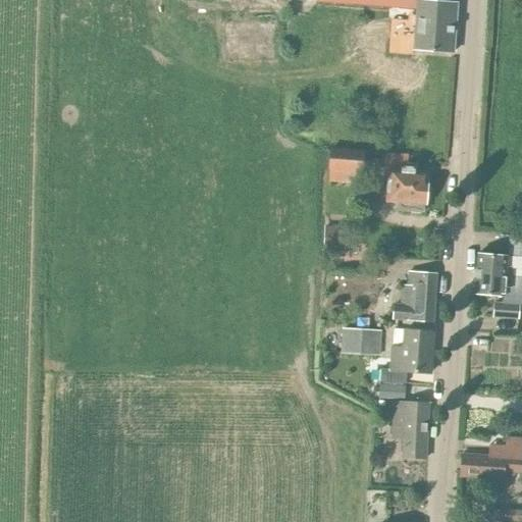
[(318,0),(318,2),(420,9),(417,50),(453,52),(457,3),(426,1),(425,0),(318,0)]
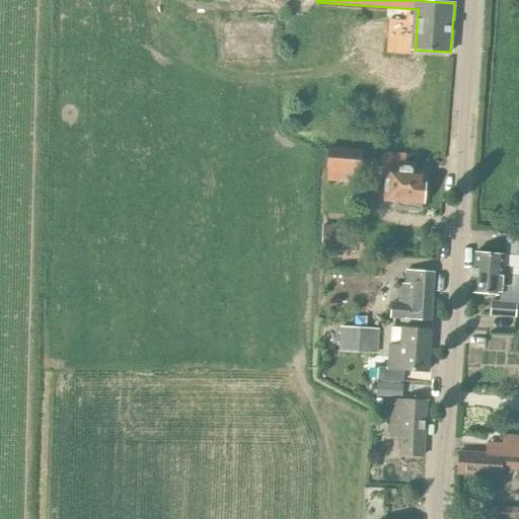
[(326,148),(325,165),(330,165),(359,167),(360,149),(332,147),(326,148)]
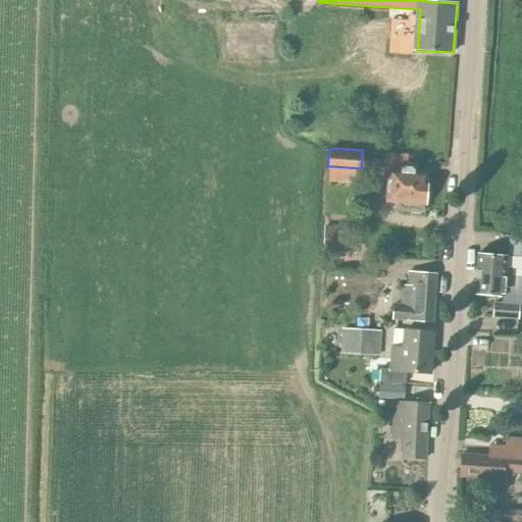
[(398,209),(408,210),(422,211),(423,202),(425,202),(427,173),(414,172),(415,169),(401,167),(400,174),(393,173),(389,199),(399,200),(398,209)]
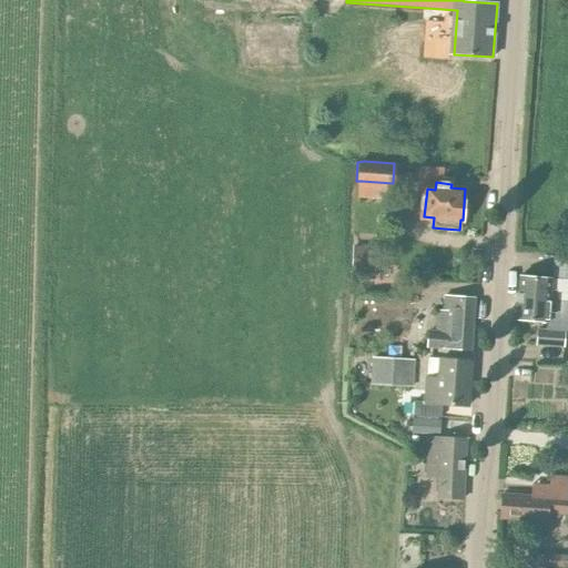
[(354,253),(354,272),(375,272),(375,252),(354,253)]
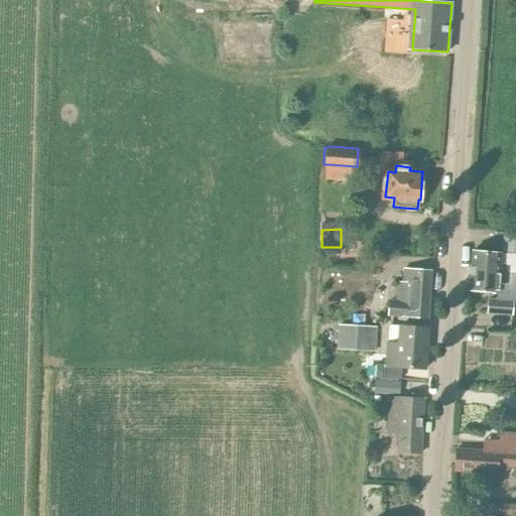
[(515,245),(515,229),(505,229),(504,245),(515,245)]
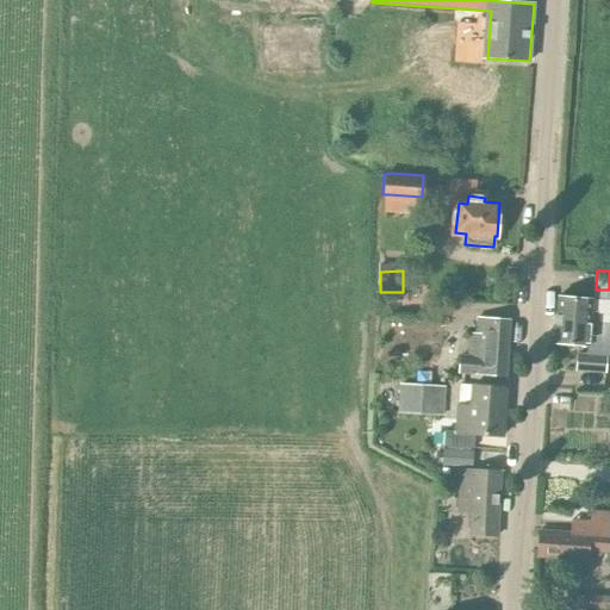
[(592,299),(558,297),(556,316),(591,318),(591,322),(609,324),(609,323),(609,302),(607,303),(592,302),(592,299)]
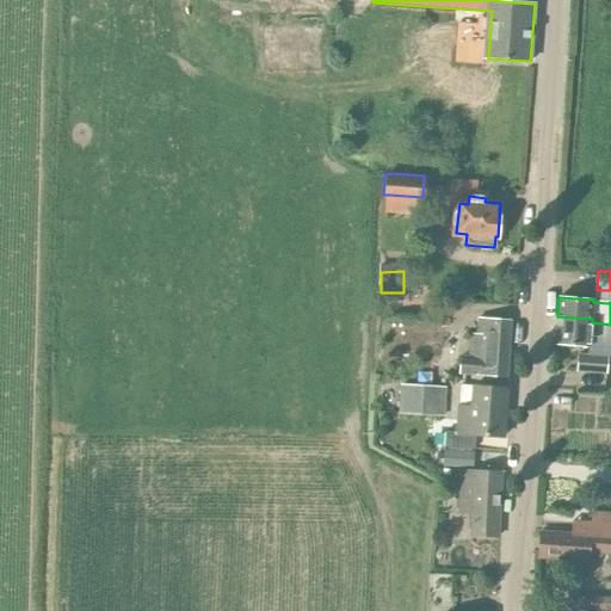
[(592,319),(557,316),(555,344),(590,346),(592,322),(592,319)]
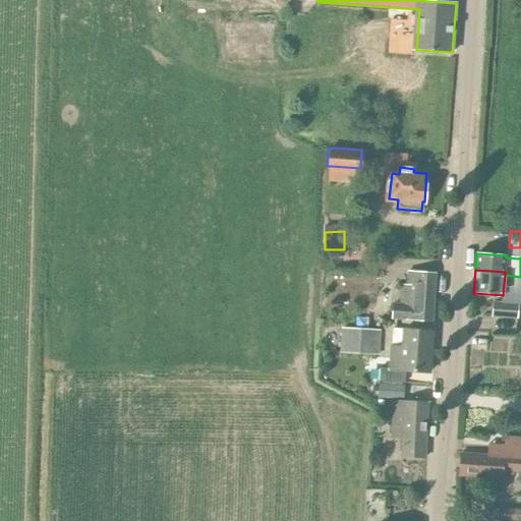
[(395,319),(412,320),(432,322),(436,274),(408,272),(407,280),(404,280),(402,303),(396,303),(395,319)]
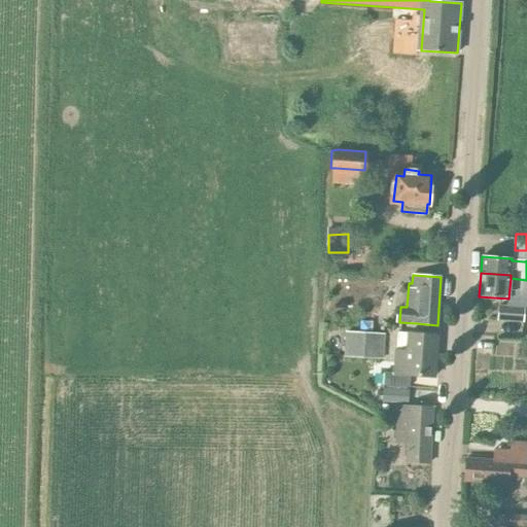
[(524,322),(525,308),(508,306),(499,306),(498,320),(519,322),(524,322)]
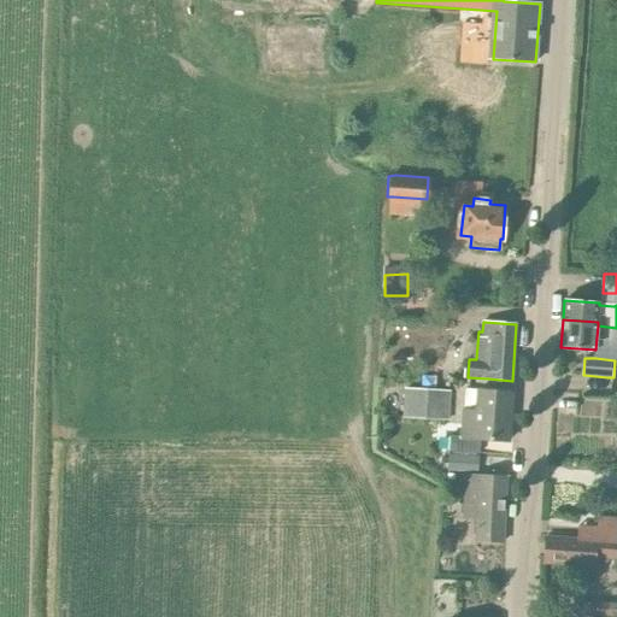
[(404,386),(403,418),(451,419),(451,391),(404,386)]
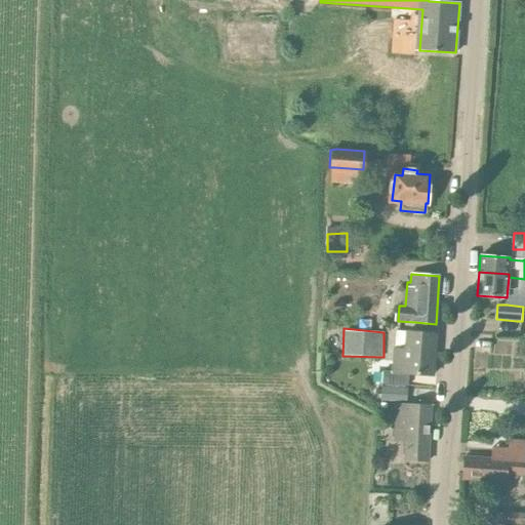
[(436,334),(415,333),(397,331),(394,372),(384,372),(382,385),(408,386),(408,373),(433,375),(436,334)]
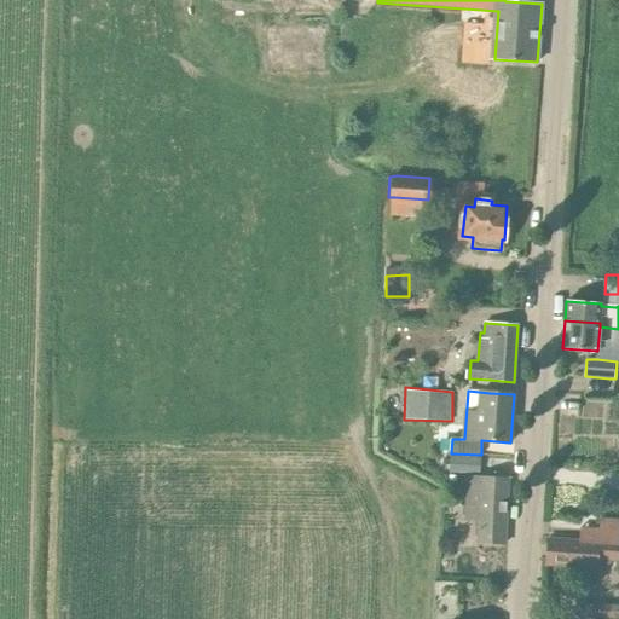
[(450,457),(449,472),(479,474),(480,458),(450,457)]
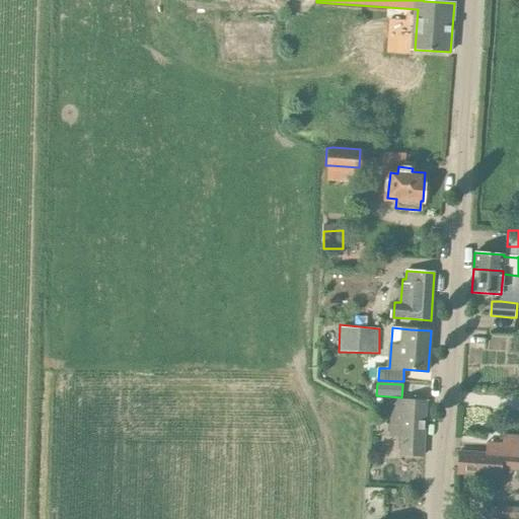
[(401,454),(402,454),(423,456),(426,401),(392,399),(390,430),(402,431),(401,454)]
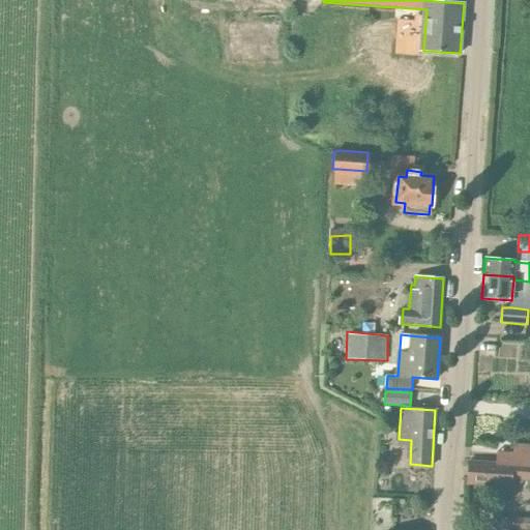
[(488,484),(509,487),(510,487),(511,479),(529,480),(529,476),(529,453),(513,453),(512,465),(468,462),(467,483),(488,484)]
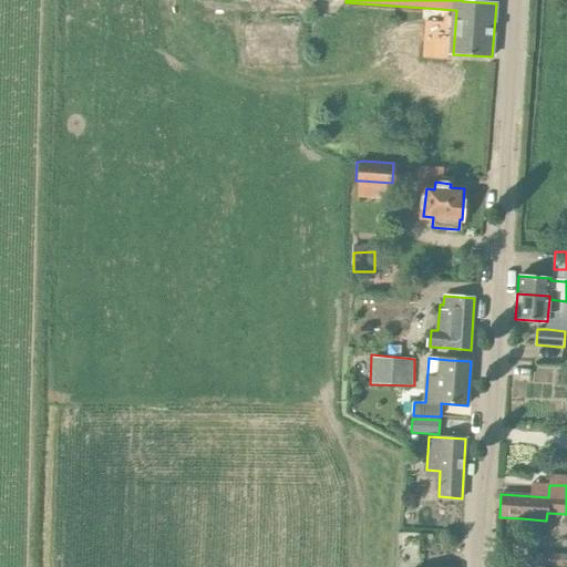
[(534,566),(548,566),(566,566),(566,555),(534,554),(534,566)]
